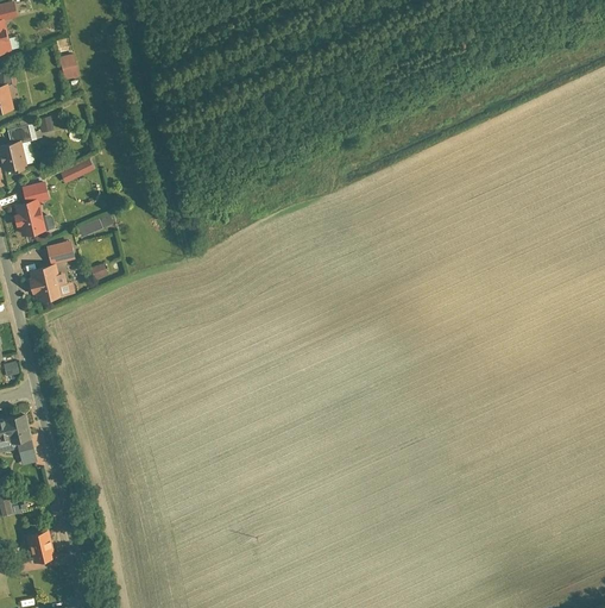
[(0,20),(17,17),(13,1),(0,4),(0,20)]
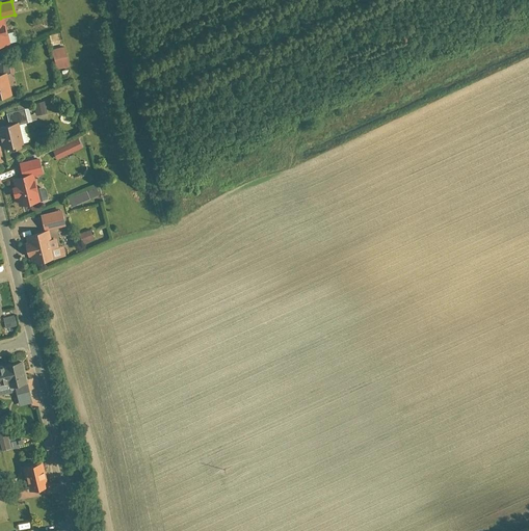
[(0,47),(8,45),(1,20),(0,20),(0,47)]
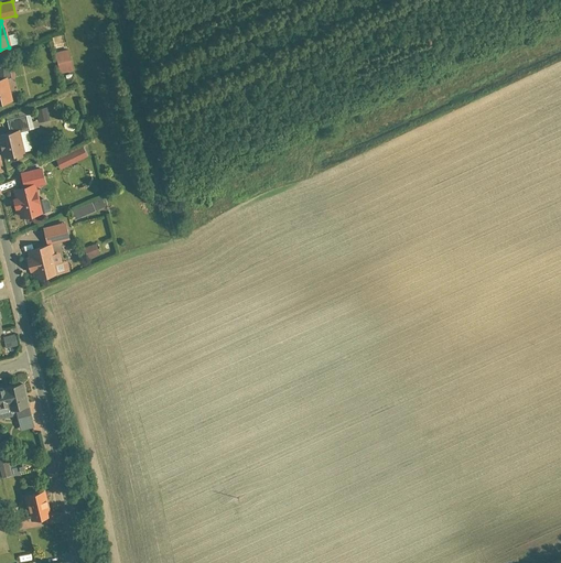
[(67,50),(55,53),(61,75),(73,72),(67,50)]
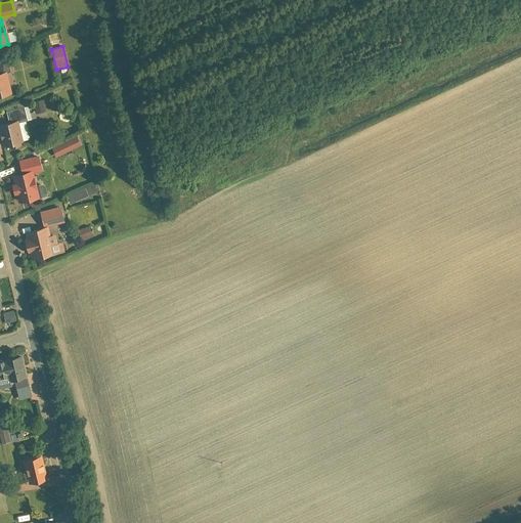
[(7,71),(0,72),(0,97),(12,95),(7,71)]
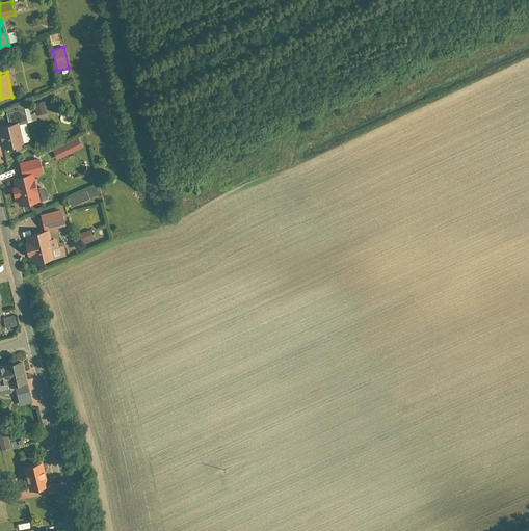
[(33,104),(35,116),(47,114),(45,102),(33,104)]
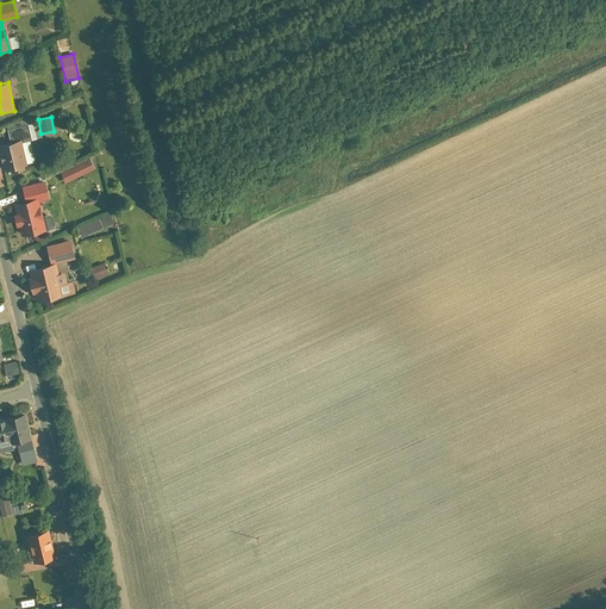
[(23,142),(0,145),(0,163),(2,173),(29,167),(23,142)]
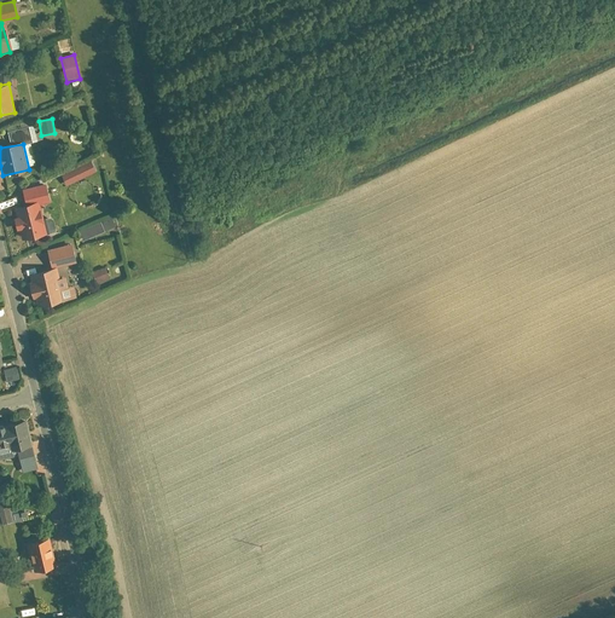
[(62,172),(68,184),(98,171),(93,159),(62,172)]
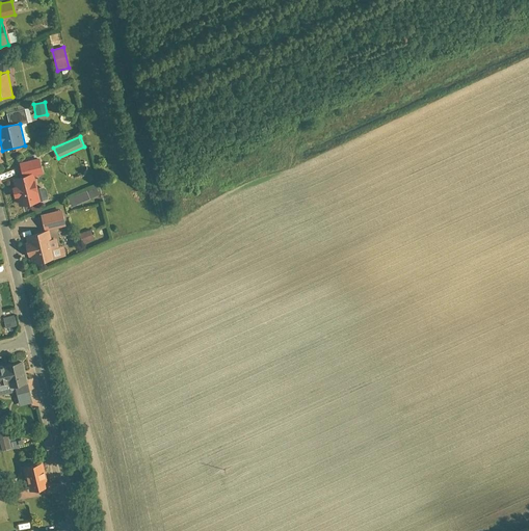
[(40,158),(18,164),(22,178),(44,171),(40,158)]
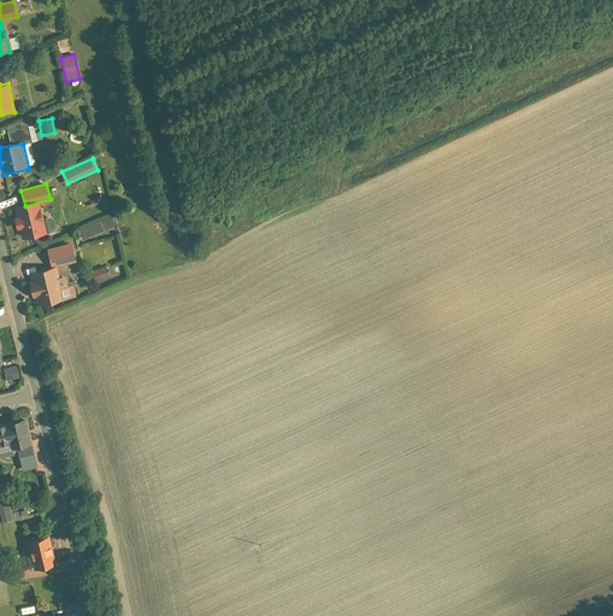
[(42,203),(16,210),(23,240),(49,234),(42,203)]
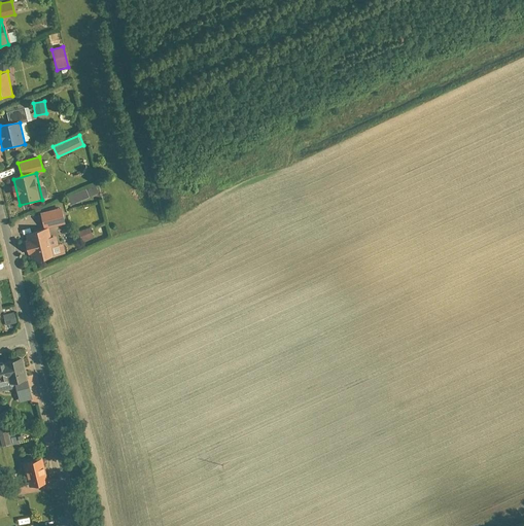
[(67,198),(70,207),(90,199),(85,189),(67,198)]
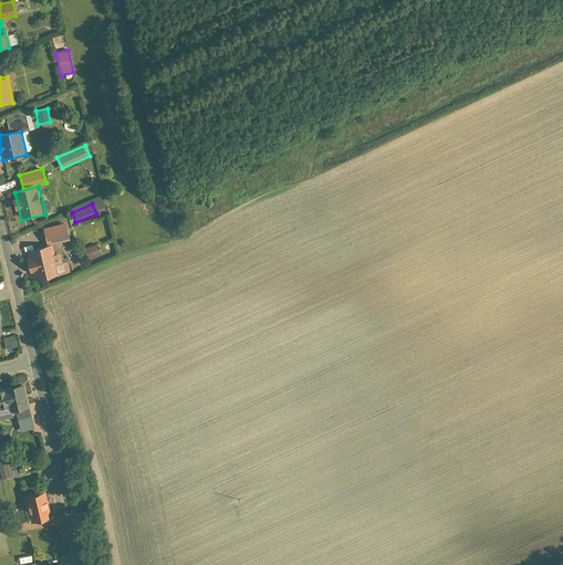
[(43,229),(47,247),(71,241),(66,223),(43,229)]
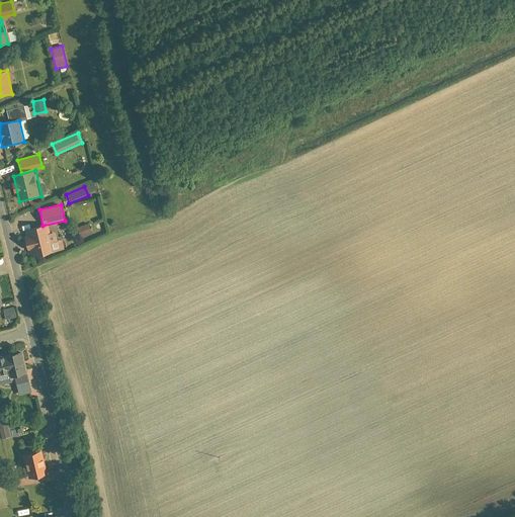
[(75,228),(79,240),(91,236),(87,224),(75,228)]
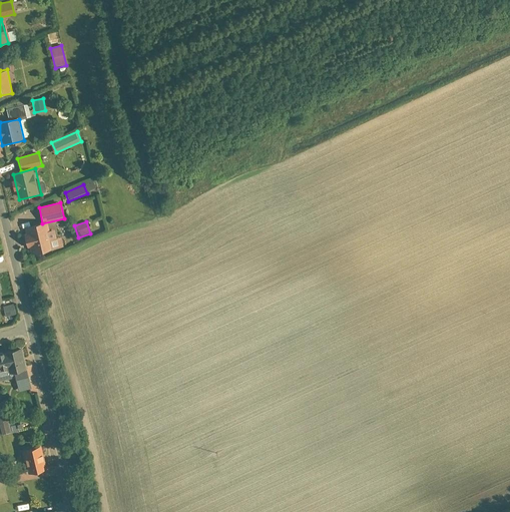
[(49,224),(25,229),(30,257),(54,251),(49,224)]
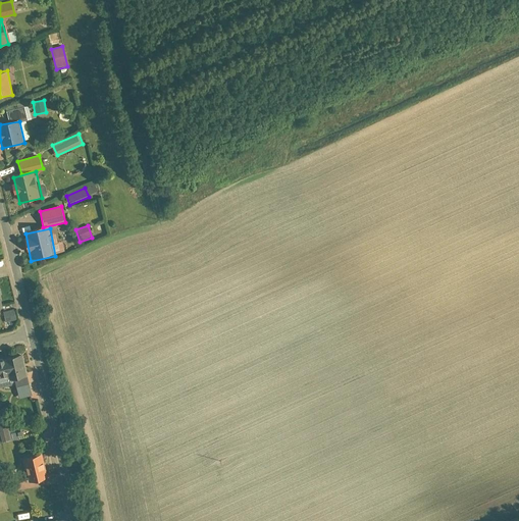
[(3,310),(4,321),(16,319),(15,308),(3,310)]
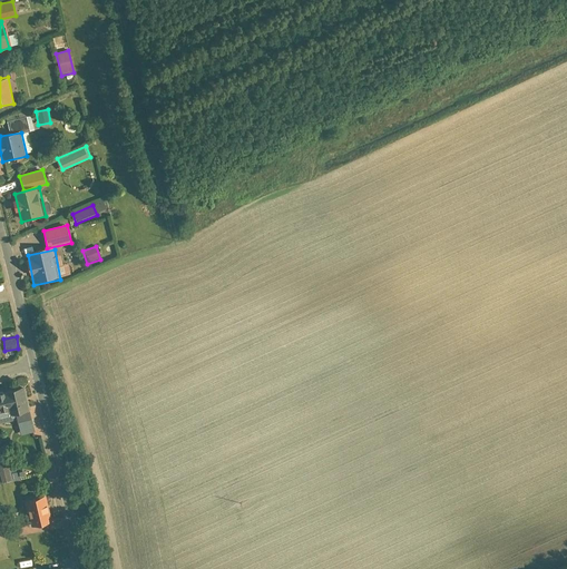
[(0,420),(29,413),(21,384),(0,390),(0,420)]
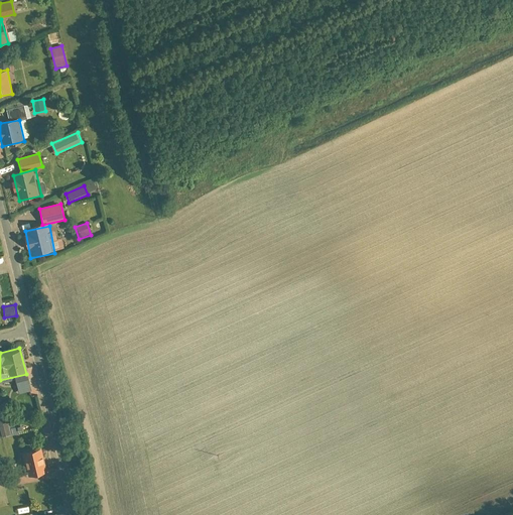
[(0,435),(11,433),(6,415),(0,416),(0,435)]
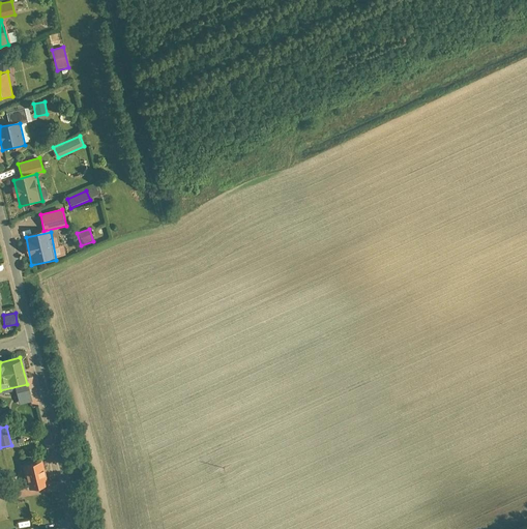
[(26,488),(46,482),(39,458),(19,463),(26,488)]
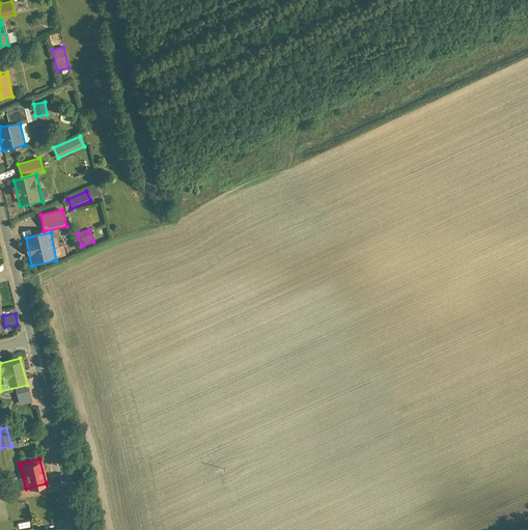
[(0,490),(9,490),(8,481),(0,481),(0,490)]
